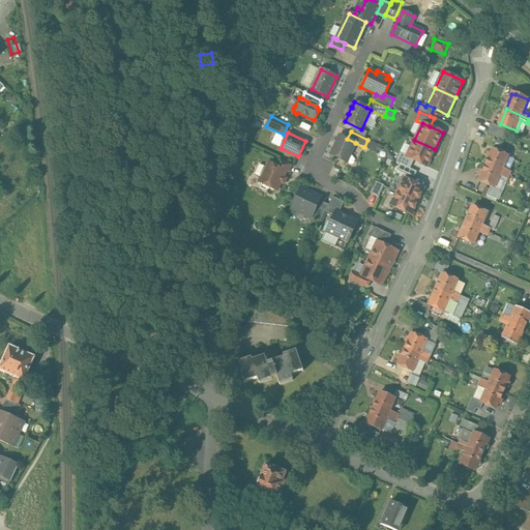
[(347,139),(340,135),(330,154),(347,162),(355,143),(356,143),(347,139)]
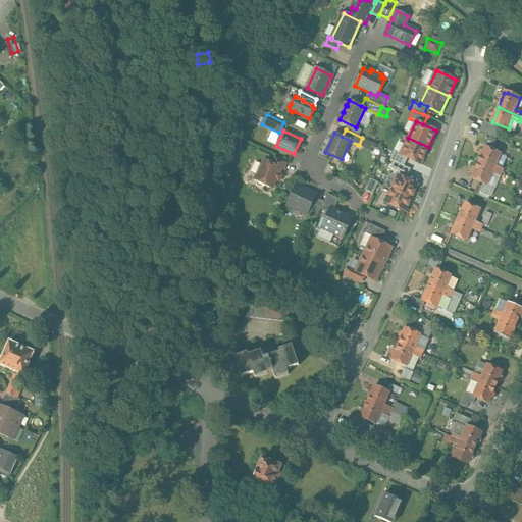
[(362,138),(359,145),(365,148),(368,141),(362,138)]
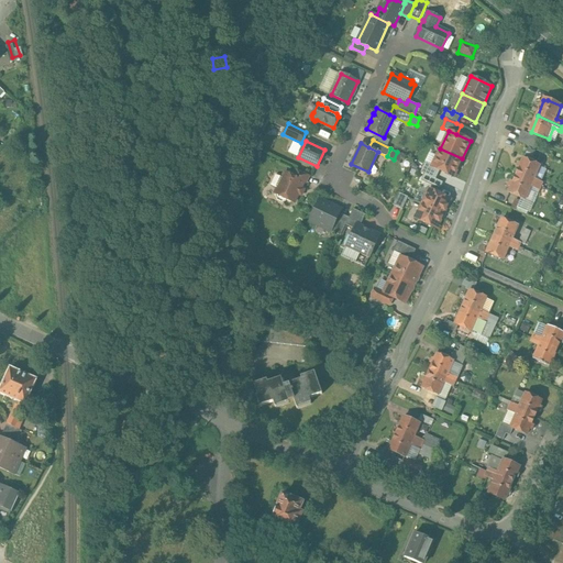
[(462,158),(440,148),(432,165),(431,166),(440,170),(453,177),(462,158)]
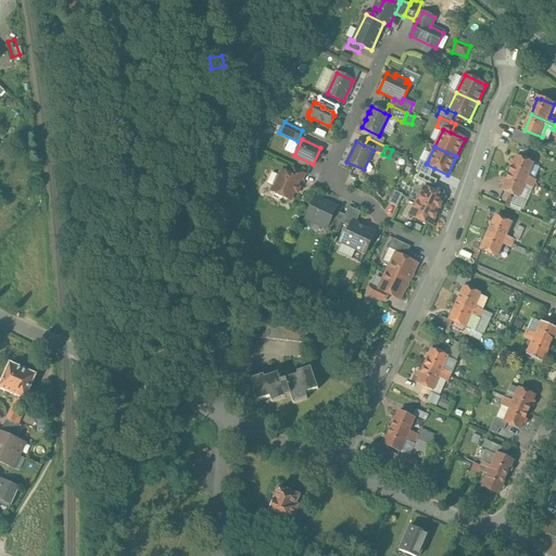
[(536,165),(516,156),(509,174),(535,185),(538,180),(531,177),(536,165)]
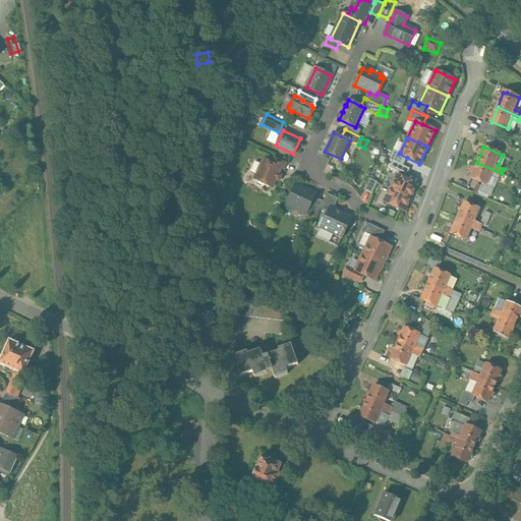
[(400,153),(393,150),(389,159),(393,161),(403,165),(407,158),(399,154),(400,153)]
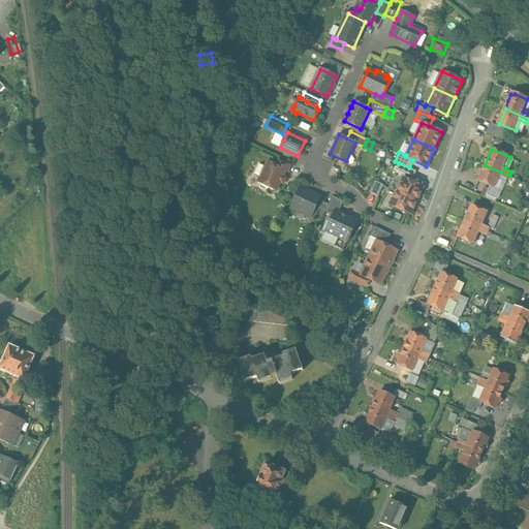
[(291,165),(277,158),(275,164),(285,170),(287,172),(291,165)]
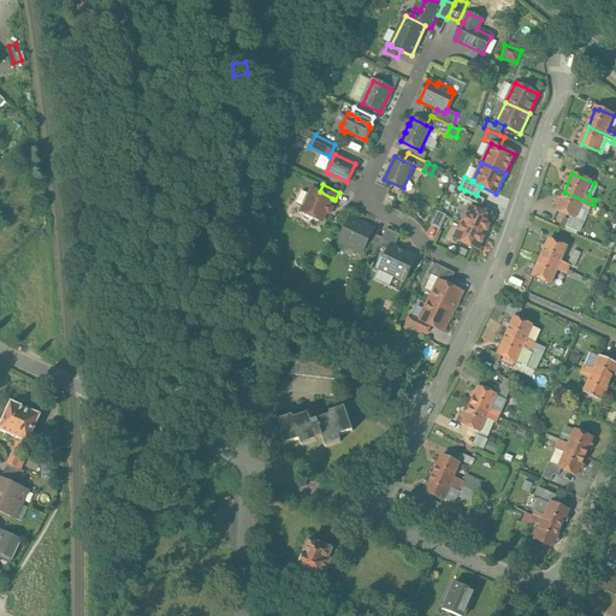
[(320,191),(312,188),(308,194),(301,191),(296,202),(303,205),(301,212),(302,212),(302,214),(303,219),(308,220),(313,219),(313,218),(321,221),(332,199),(320,191)]
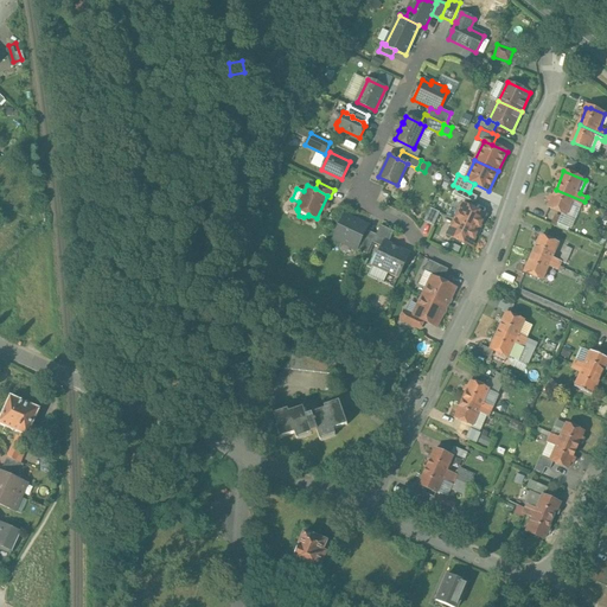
[(470,192),(458,187),(454,195),(474,204),(478,197),(470,192)]
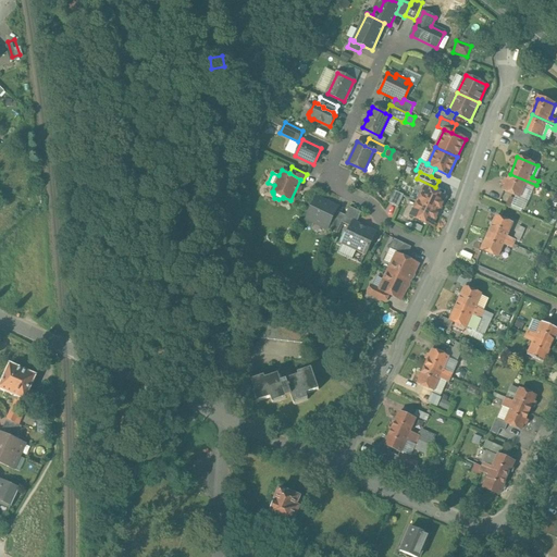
[(536,185),(510,174),(504,190),(523,198),(529,185),(535,188),(536,185)]
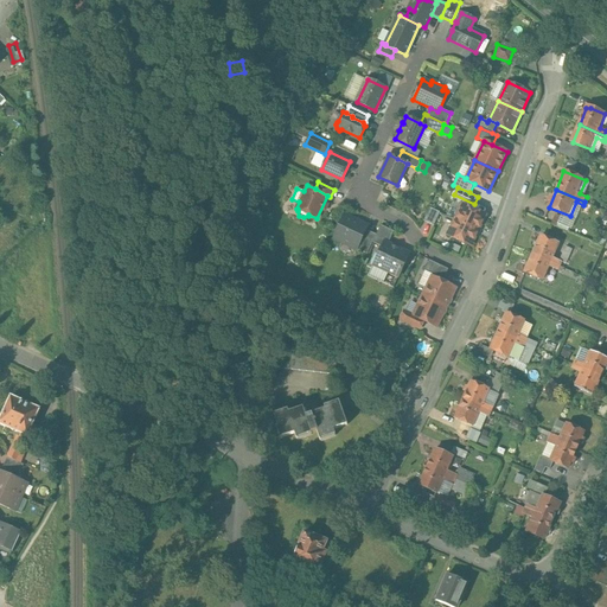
[(486,215),(462,204),(454,219),(478,230),(486,215)]
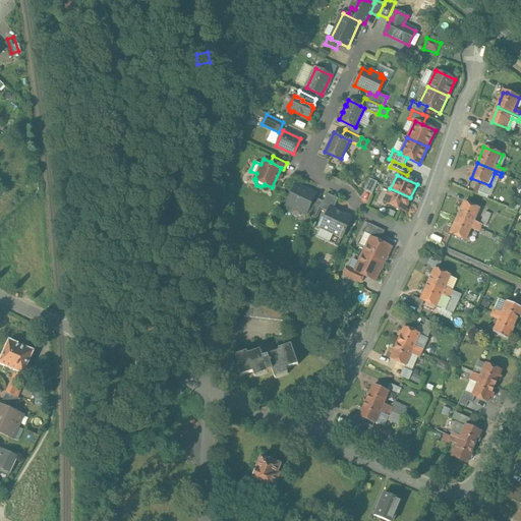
[(378,182),(368,178),(363,189),(372,193),(378,182)]
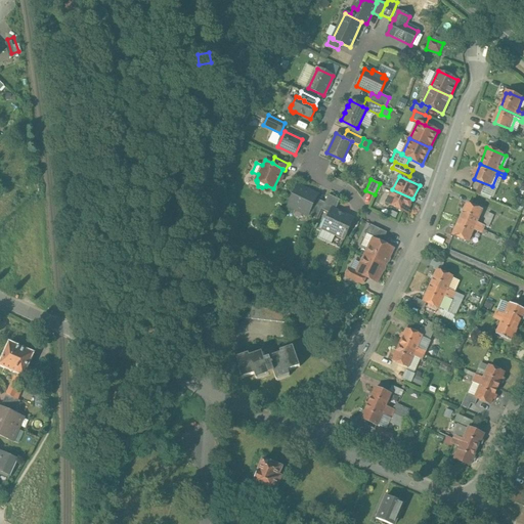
[(317,195),(299,186),(293,198),(291,199),(288,204),(289,207),(294,209),(295,209),(308,215),(315,198),(317,195)]
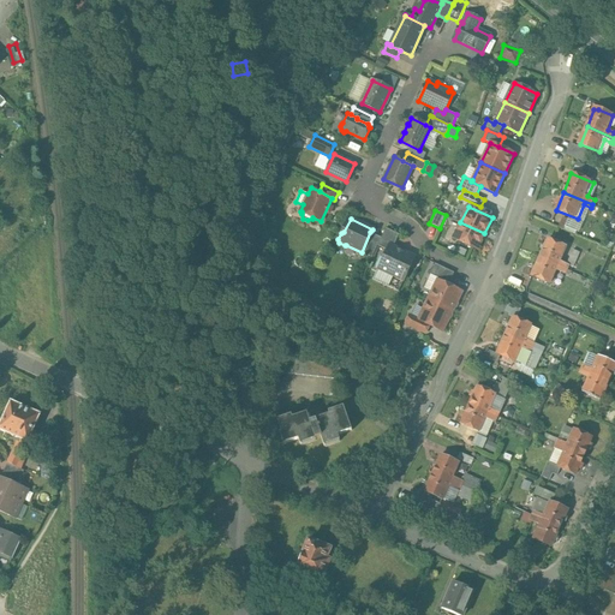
[(484,233),(460,222),(453,238),(477,249),(484,233)]
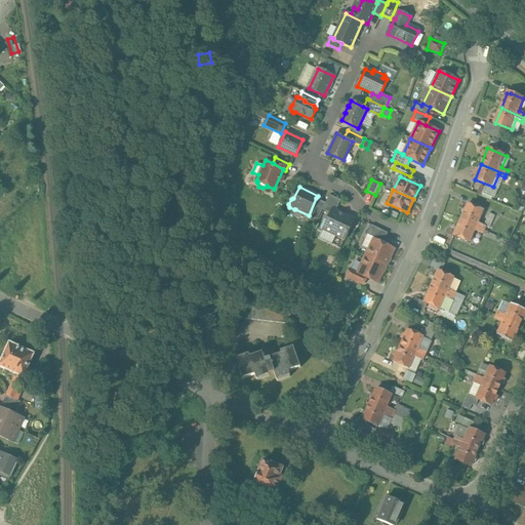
[(340,200),(329,195),(326,202),(325,203),(323,207),(322,209),(330,213),(332,209),(335,210),(340,200)]
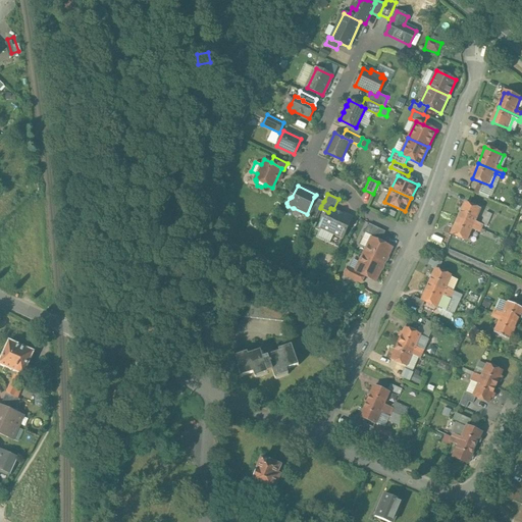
[(323,202),(314,197),(307,214),(316,218),(320,208),(321,206),(323,202)]
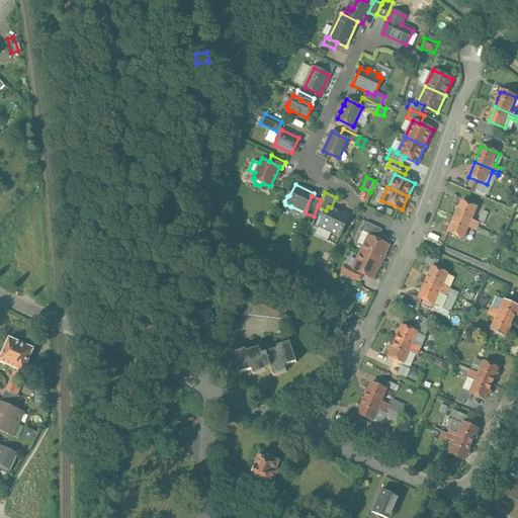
[(478,207),(462,201),(455,217),(479,227),(480,224),(477,222),(472,220),(478,207)]
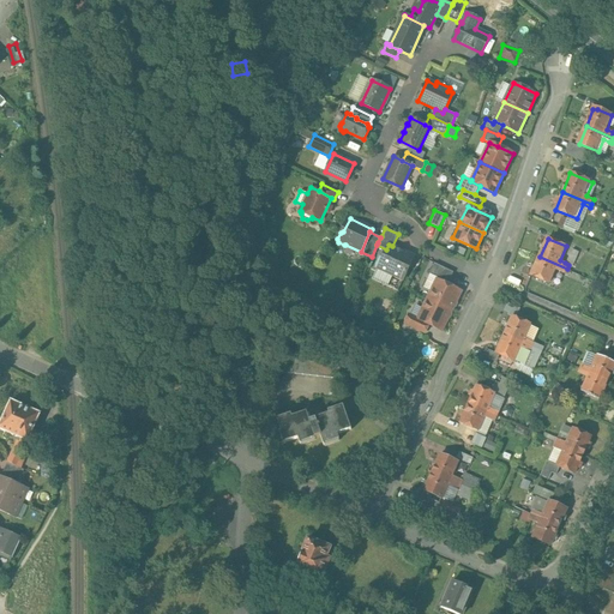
[(401,247),(397,248),(392,246),(389,245),(386,250),(378,268),(403,280),(414,257),(402,251),(401,247)]
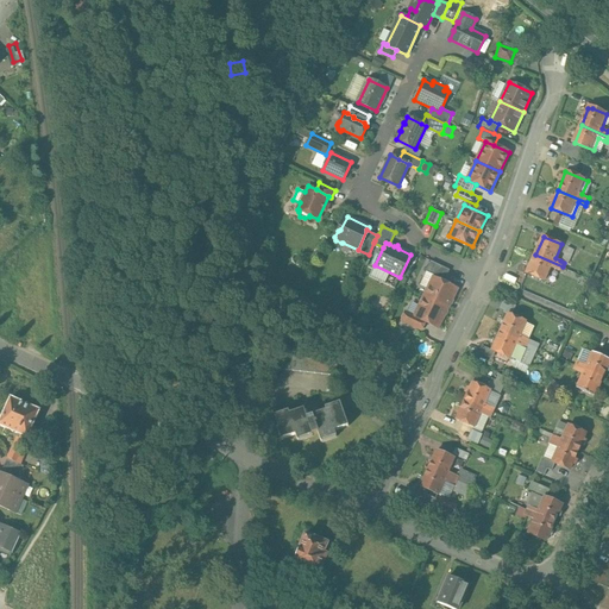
[(575,250),(566,246),(560,261),(564,263),(563,267),(566,269),(575,250)]
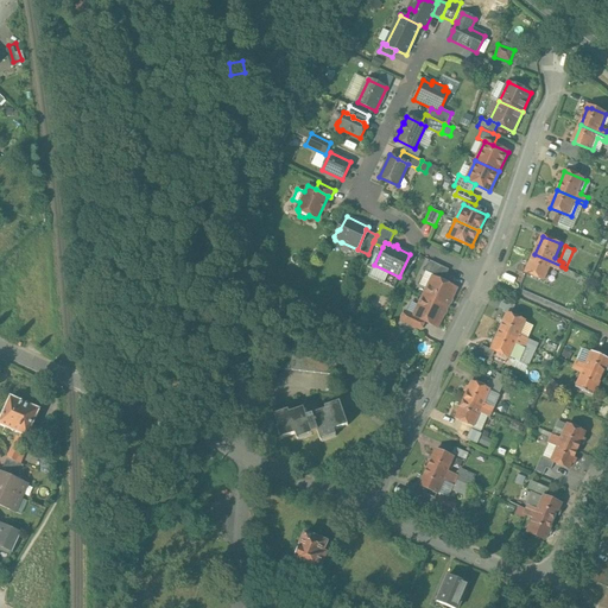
[(562,266),(534,254),(527,272),(545,280),(551,266),(559,271),(562,266)]
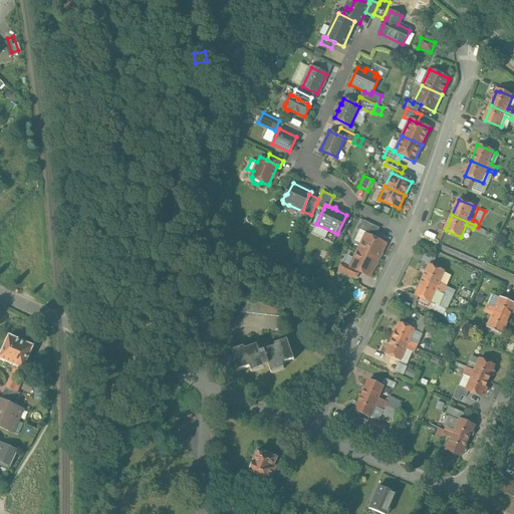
[(379,228),(363,220),(359,229),(366,232),(365,234),(374,238),(379,228)]
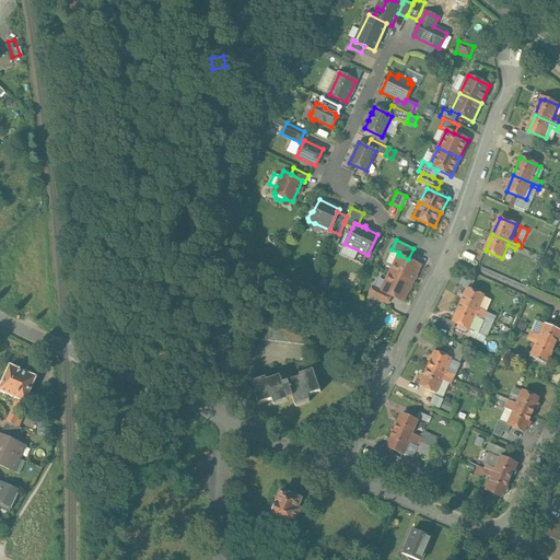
[(408,259),(398,255),(389,272),(411,283),(420,266),(408,259)]
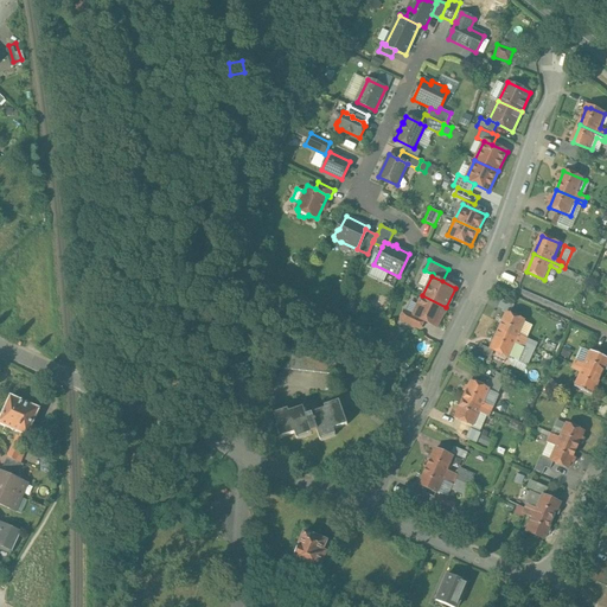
[(446,307),(422,295),(413,315),(423,320),(436,326),(446,307)]
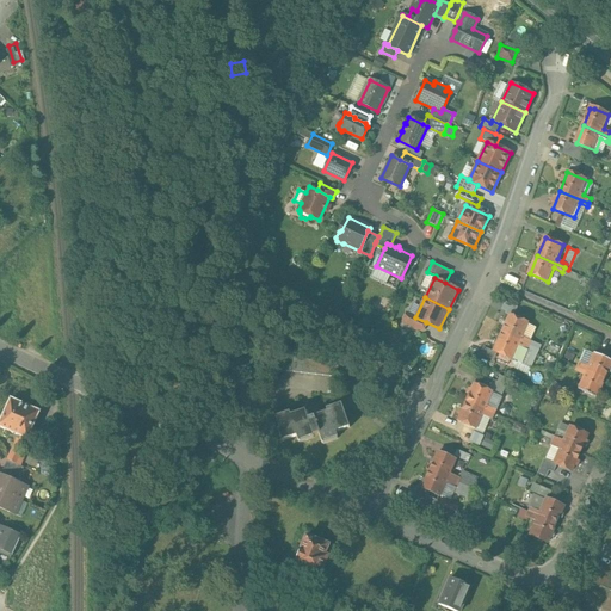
[(501,310),(510,314),(514,316),(518,308),(505,302),(501,310)]
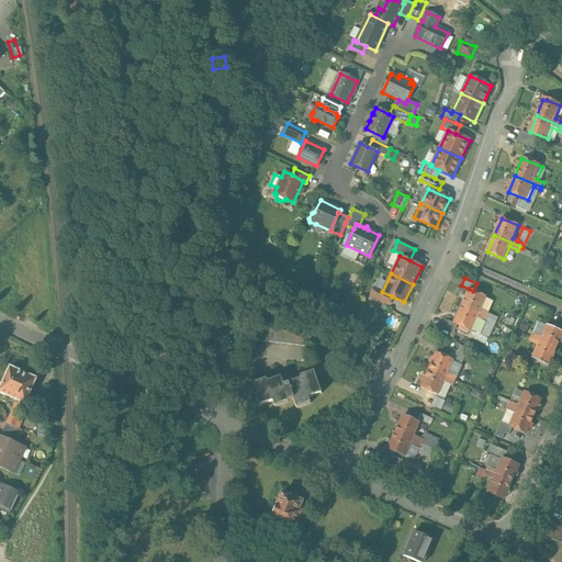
[(382,292),(374,288),(370,295),(389,304),(392,296),(382,292)]
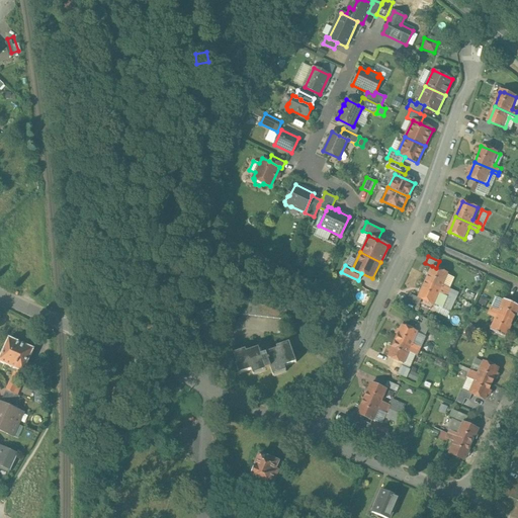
[(436,268),(432,266),(425,282),(449,293),(451,290),(443,286),(449,274),(436,268)]
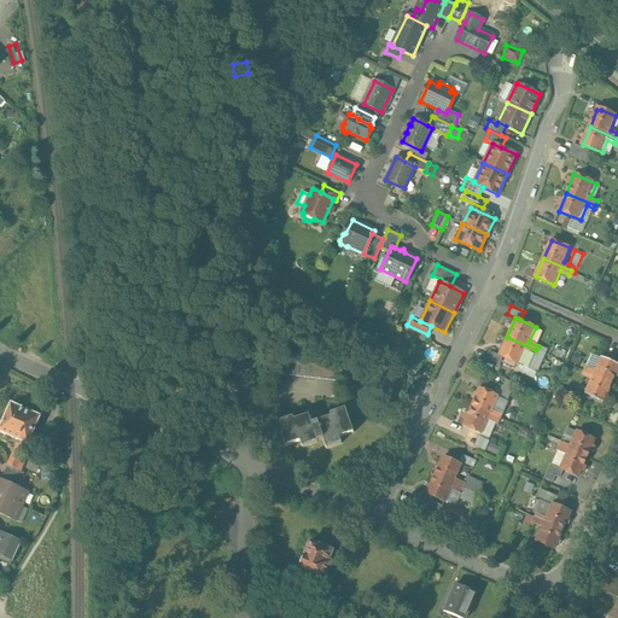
[(529,342),(538,347),(544,331),(536,327),(529,342)]
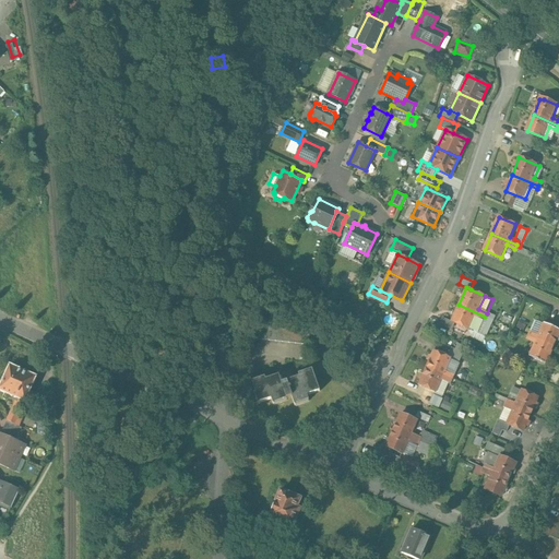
[(485,317),(459,305),(452,321),(470,329),(475,317),(484,320),(485,317)]
